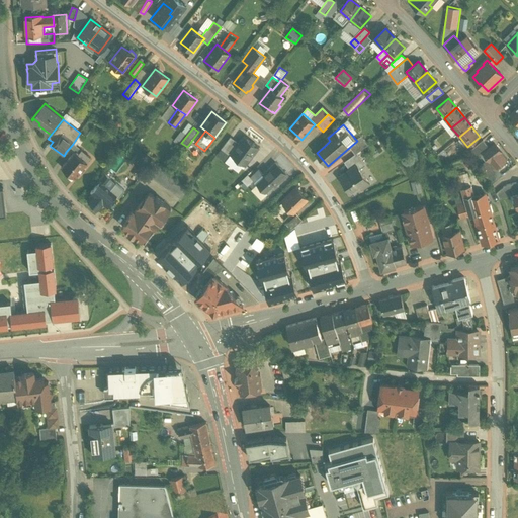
[(244,137),(231,155),(246,165),(259,148),(244,137)]
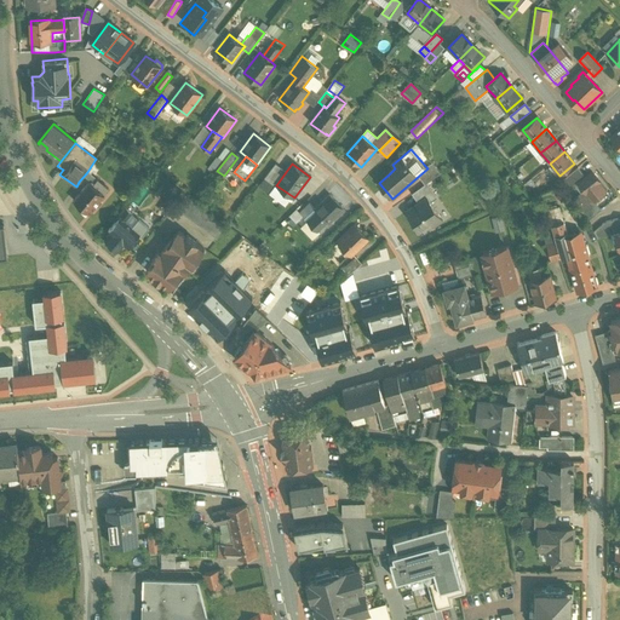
[(432,164),(426,167),(428,168),(419,176),(425,185),(428,183),(441,174),(432,164)]
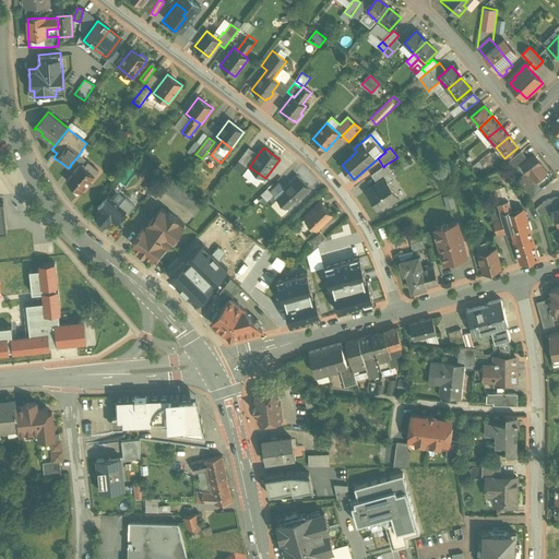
[(521,152),(509,162),(514,171),(522,166),(521,165),(527,159),(521,152)]
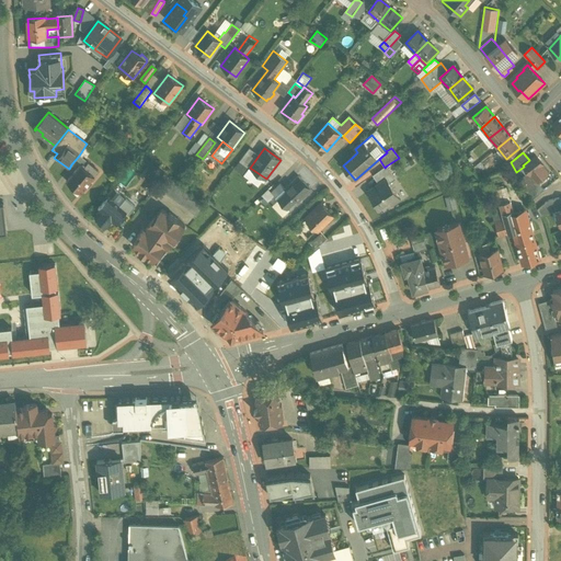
[(89,163),(79,156),(71,164),(77,170),(80,165),(84,169),(87,167),(89,163)]
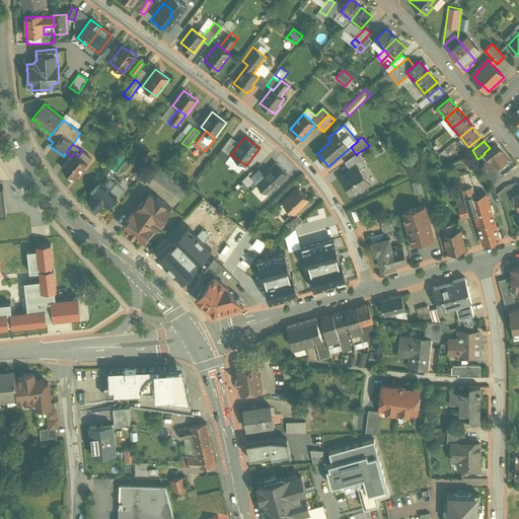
[(490,148),(484,153),(485,154),(477,159),(493,184),(501,177),(495,170),(504,163),(503,162),(508,159),(503,153),(496,144),(490,148)]
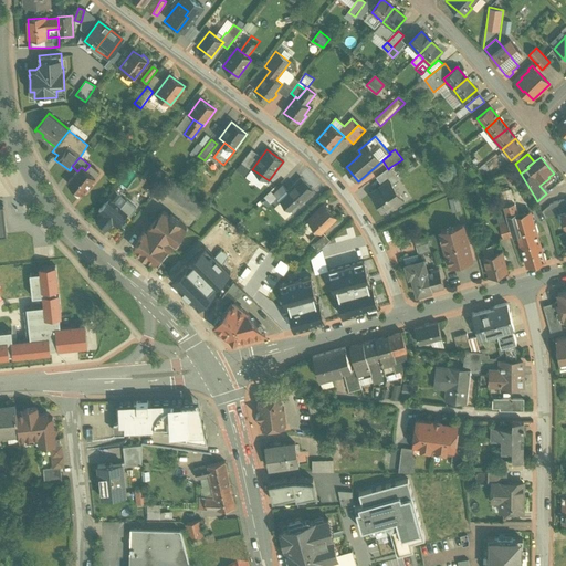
[(85,170),(81,167),(77,171),(67,184),(74,190),(73,192),(77,197),(79,197),(80,197),(81,195),(82,196),(95,179),(85,170)]
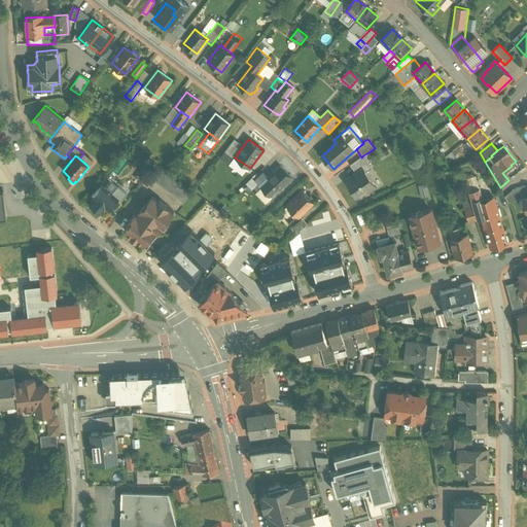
[(361,157),(350,165),(356,173),(362,169),(363,168),(365,171),(371,167),(363,155),(361,157)]
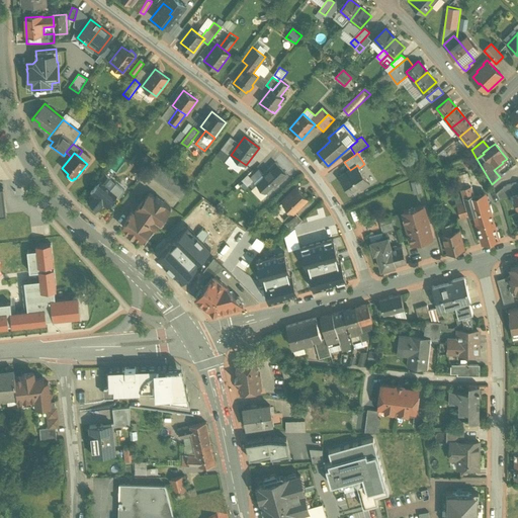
[(189,190),(159,168),(152,161),(144,172),(182,199),(189,190)]
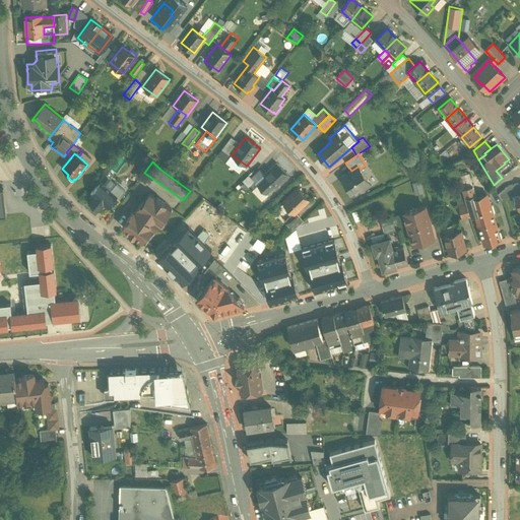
[(276,164),(264,176),(266,178),(258,185),(266,193),(274,186),(275,188),(288,176),(276,164)]
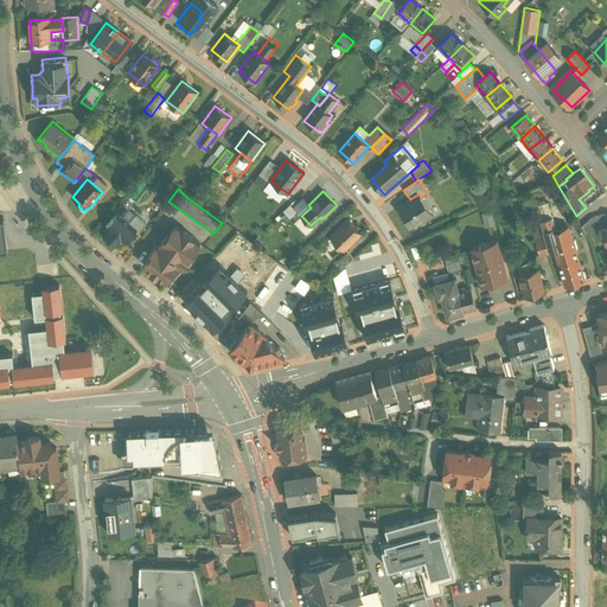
[(410,199),(398,208),(397,208),(407,221),(406,222),(409,225),(421,218),(425,223),(434,216),(421,197),(419,193),(417,195),(410,199)]
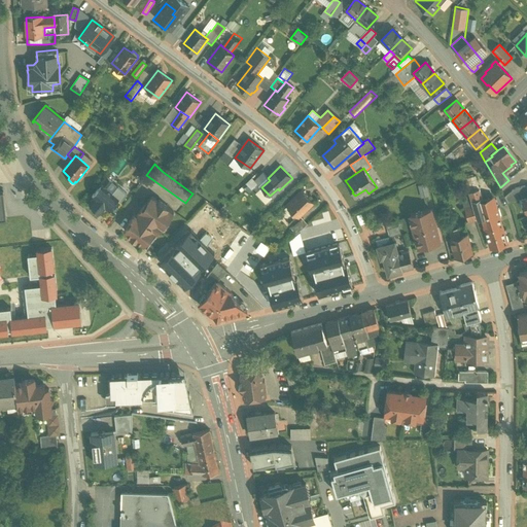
[(476,176),(463,180),(467,192),(469,192),(480,189),(476,176)]
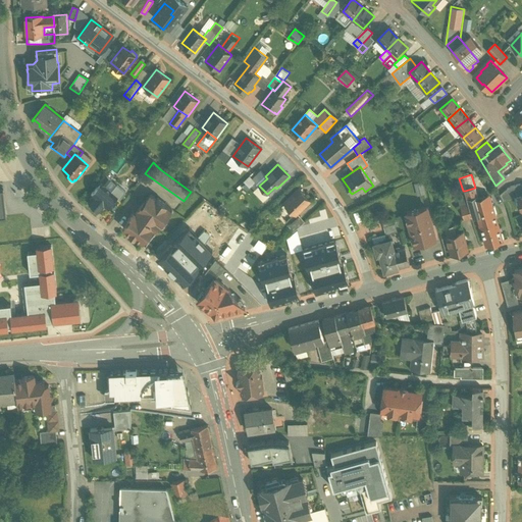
[(106,175),(99,185),(99,186),(92,195),(94,196),(89,202),(90,203),(90,205),(96,210),(98,210),(100,211),(104,206),(108,209),(117,199),(119,201),(125,193),(117,186),(111,192),(106,188),(112,180),(106,175)]
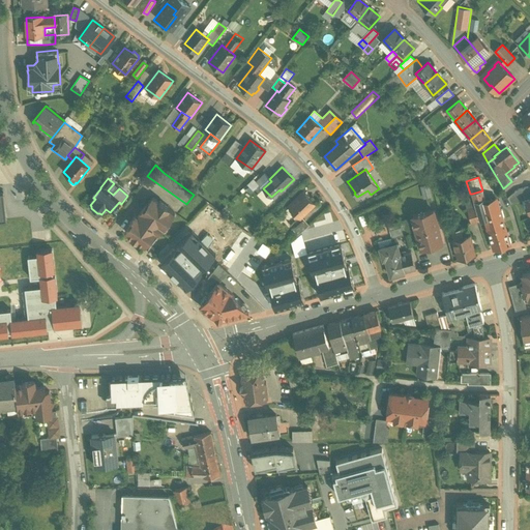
[(529,189),(529,186),(518,190),(508,198),(511,204),(527,200),(527,199),(529,199),(529,198),(529,189)]
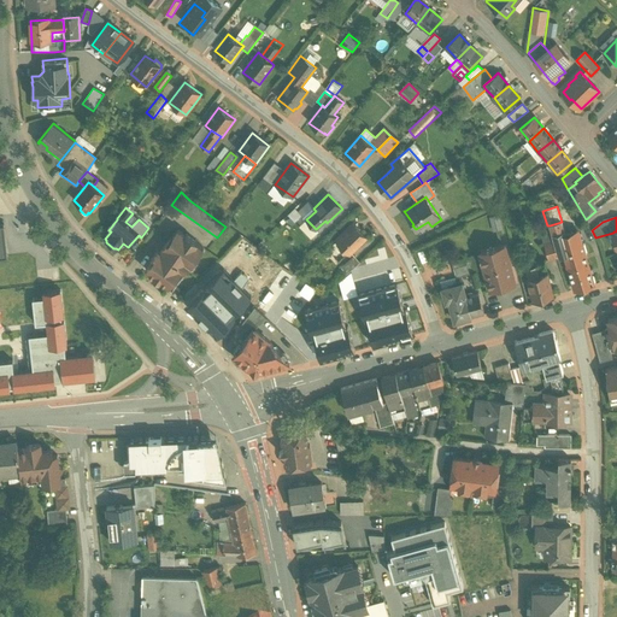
[(562,222),(550,225),(552,235),(551,235),(553,242),(558,258),(564,256),(562,247),(568,246),(565,239),(566,238),(562,222)]
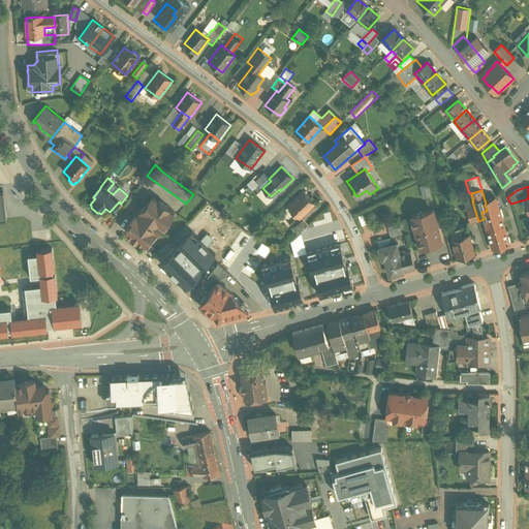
[(303,191),(287,207),(300,219),(307,211),(308,212),(313,207),(312,206),(315,204),(303,191)]
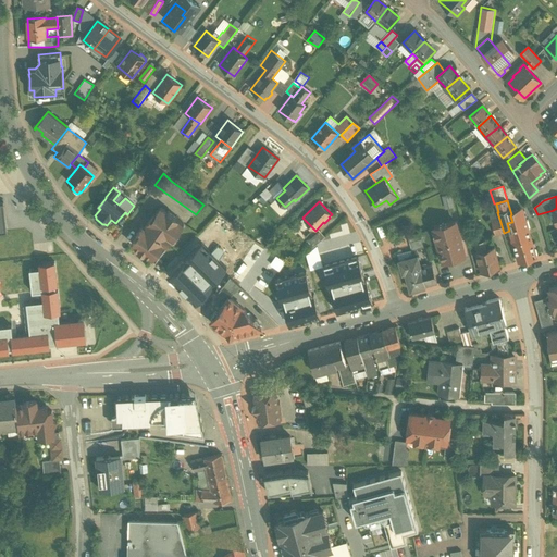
[(155,213),(147,224),(148,224),(145,227),(143,226),(136,236),(137,237),(132,244),(138,249),(138,250),(144,255),(145,254),(153,259),(165,243),(169,245),(184,224),(178,220),(178,219),(168,211),(168,212),(160,208),(156,214),(155,213)]
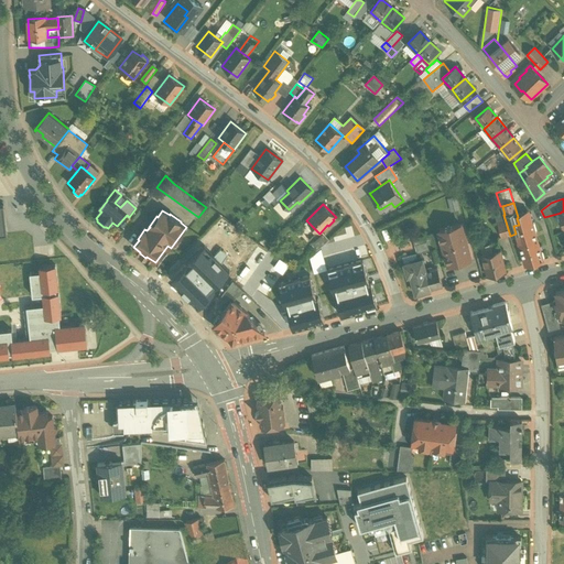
[(529,214),(518,217),(517,218),(519,225),(532,221),(529,213),(529,214)]
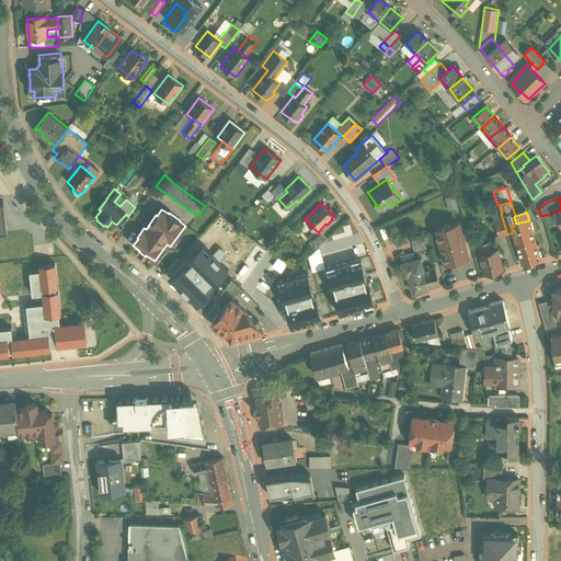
[(501,214),(493,216),(495,222),(503,220),(501,214)]
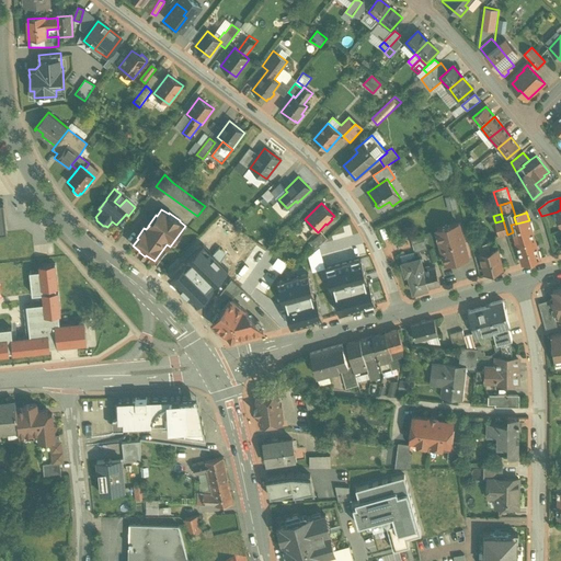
[(495,222),(499,237),(507,235),(503,220),(495,222)]
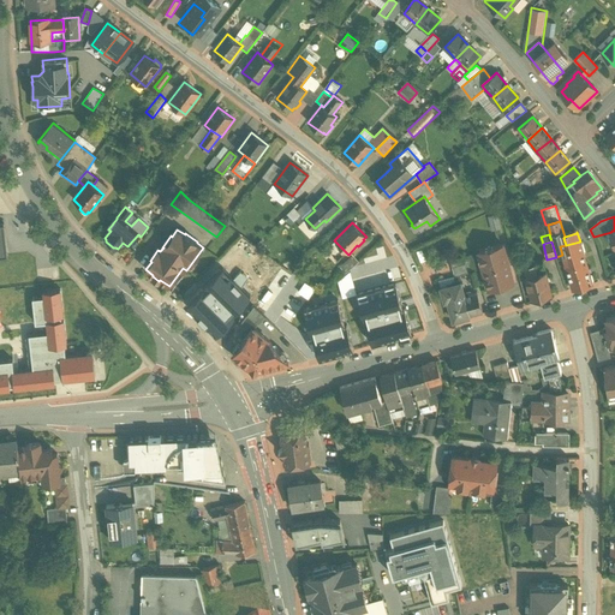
[(566,245),(560,246),(562,255),(566,267),(585,262),(583,254),(585,254),(583,245),(580,245),(580,242),(566,245)]
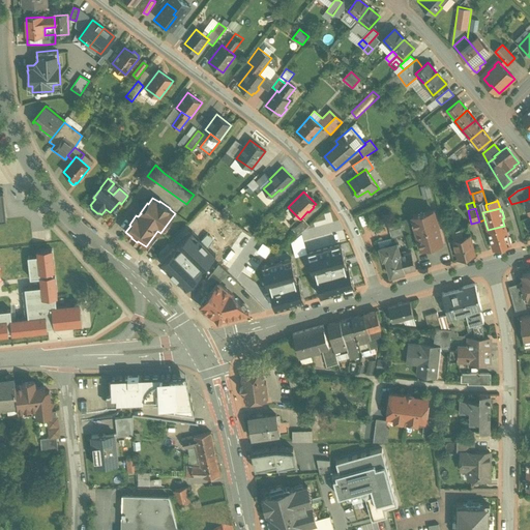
[(310,219),(314,227),(332,217),(329,210),(310,219)]
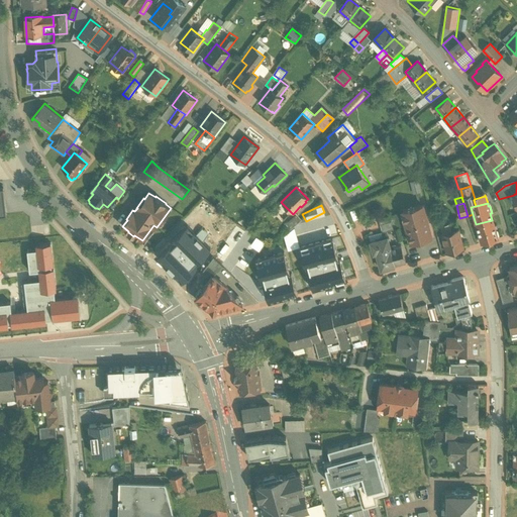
[(422,206),(403,211),(412,242),(431,236),(422,206)]
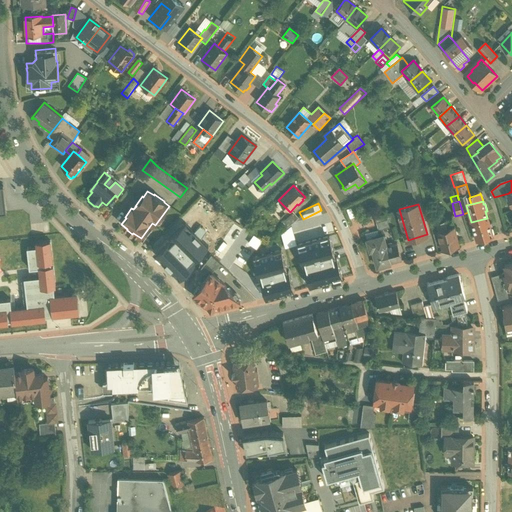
[(442,210),(433,213),(438,231),(447,229),(442,210)]
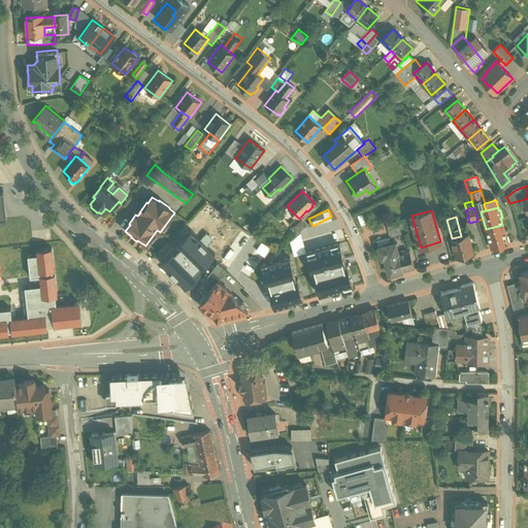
[(406,219),(386,224),(391,238),(402,234),(408,232),(409,232),(406,219)]
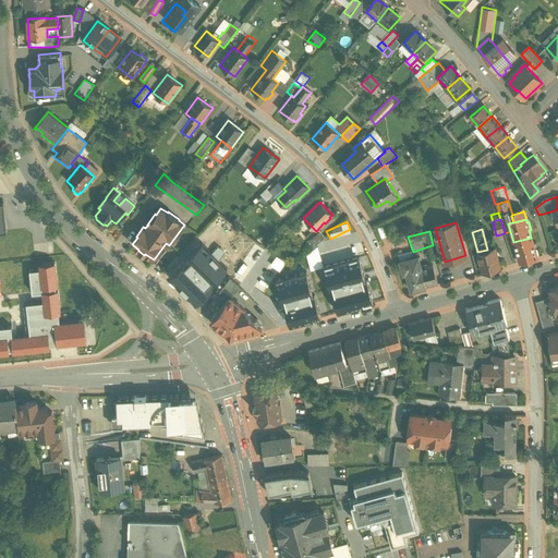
[(320,232),(308,242),(314,249),(326,238),(320,232)]
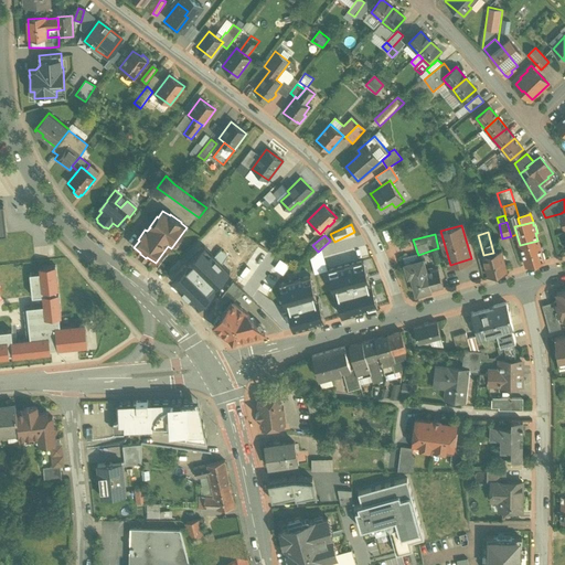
[(537,241),(520,245),(526,266),(544,262),(543,259),(545,259),(544,254),(542,254),(537,241)]
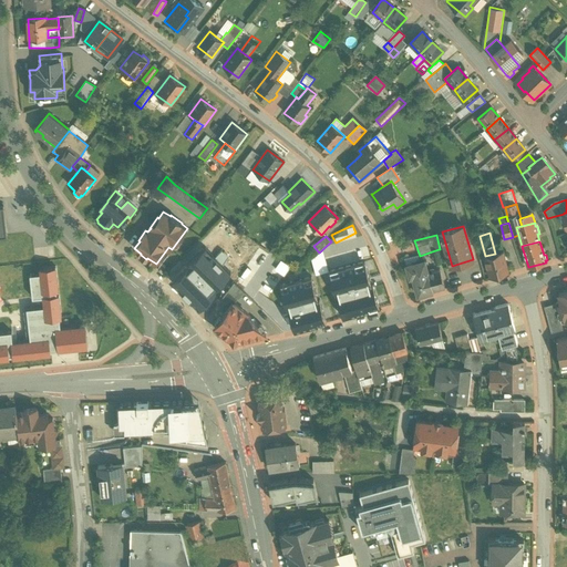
[(291,267),(261,247),(244,271),(274,291),(291,267)]
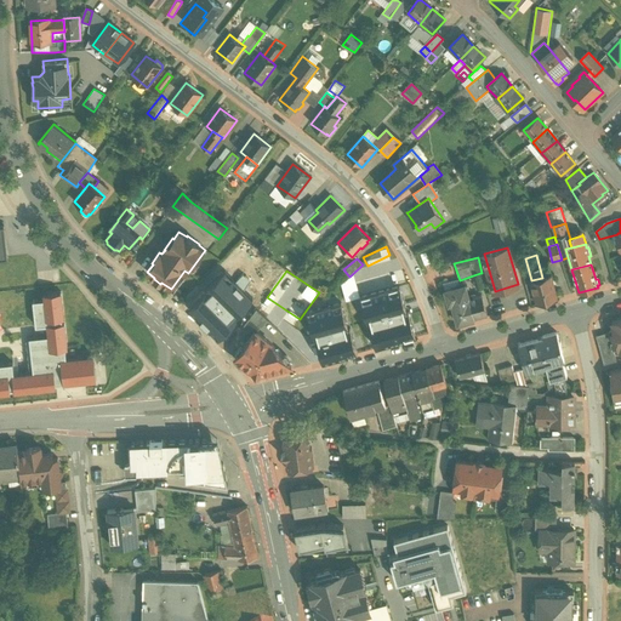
[(485,288),(480,273),(473,275),(477,290),(485,288)]
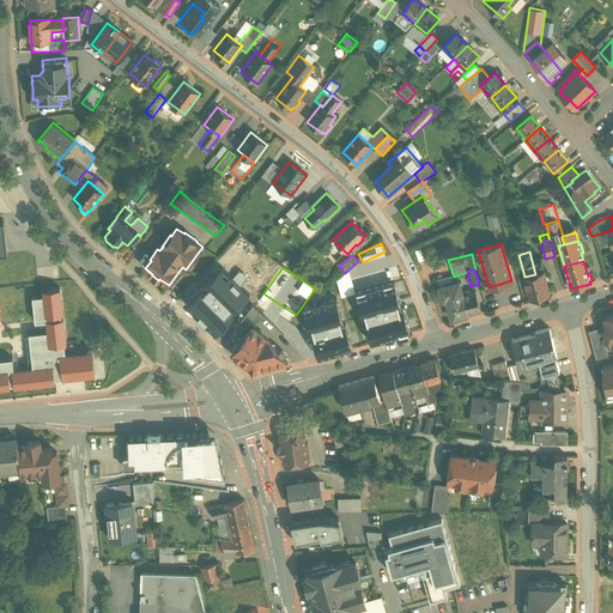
[(525,277),(525,278),(530,301),(550,295),(544,272),(535,274),(525,277)]
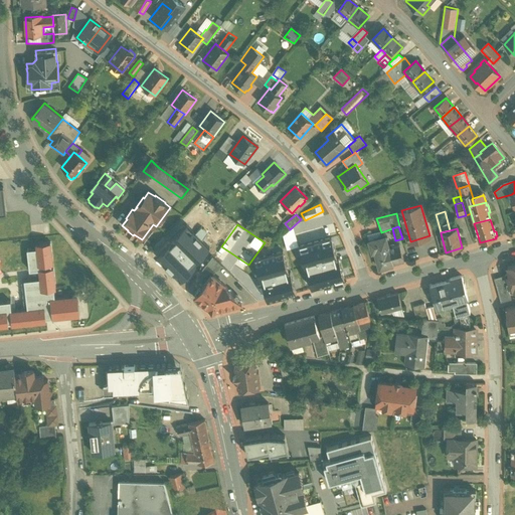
[(386,237),(369,241),(372,252),(375,252),(380,269),(393,266),(388,247),(386,237)]
